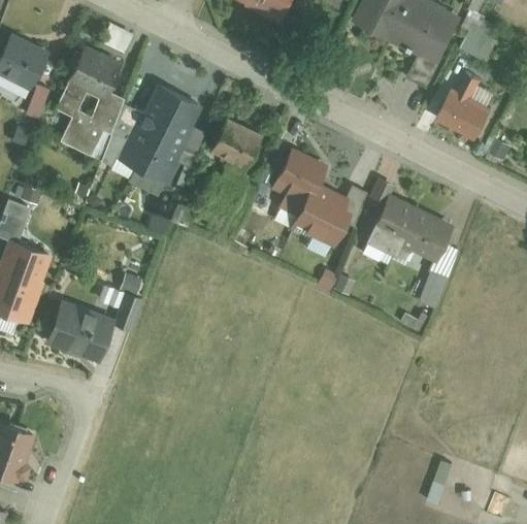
[(252,0),(285,17),(292,0),(252,0)]
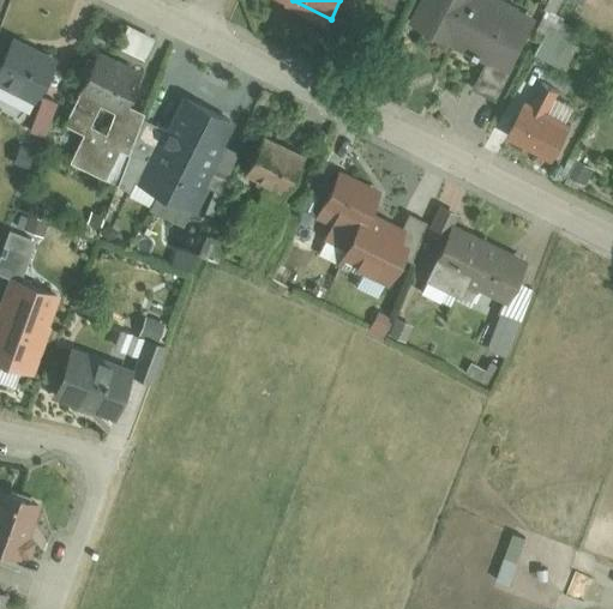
[(424,0),(413,22),(481,56),(509,68),(536,13),(510,0),(424,0)]
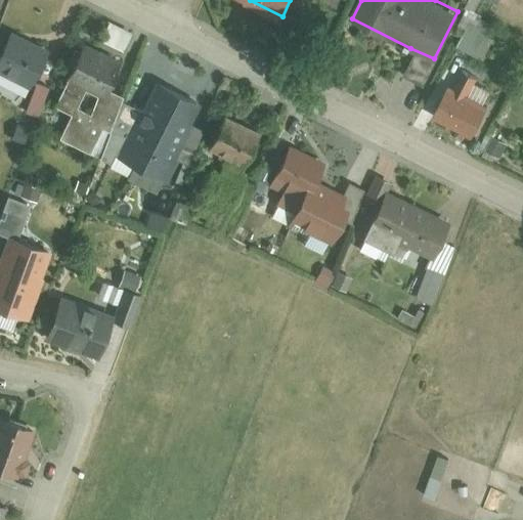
[(49,49),(5,33),(0,47),(0,72),(35,85),(25,113),(37,117),(48,87),(36,83),(49,49)]
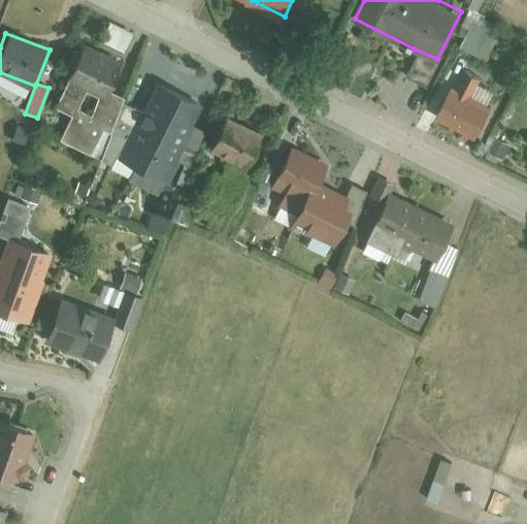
[(415,110),(437,59),(414,48),(391,99),(415,110)]
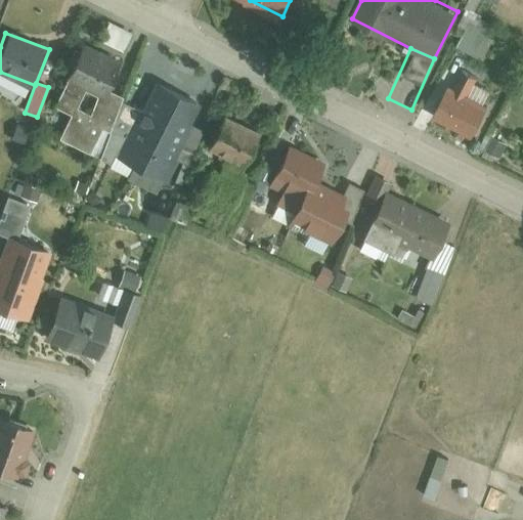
[(120,67),(81,50),(67,83),(106,99),(110,93),(120,67)]
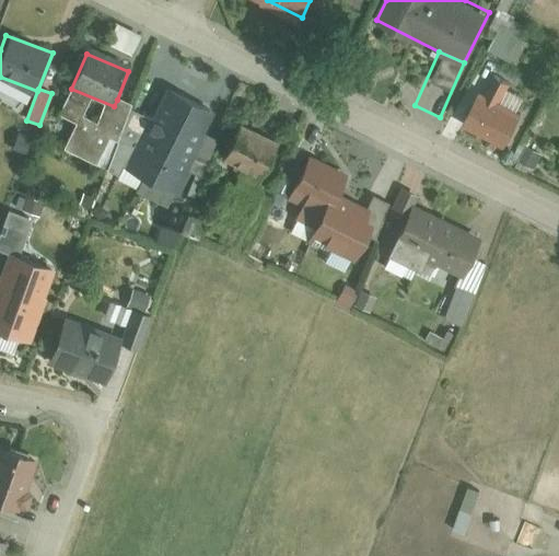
[(478,91),(461,127),(503,147),(520,113),(500,104),(510,82),(493,74),(485,94),(478,91)]
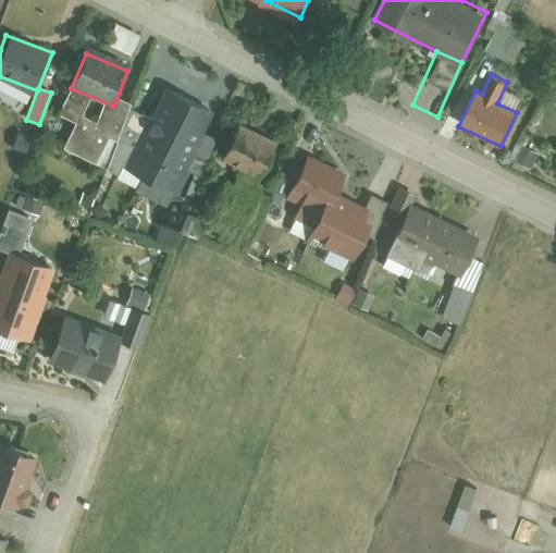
[(113,106),(71,88),(59,118),(74,124),(63,150),(96,164),(107,138),(114,142),(131,105),(116,99),(113,106)]
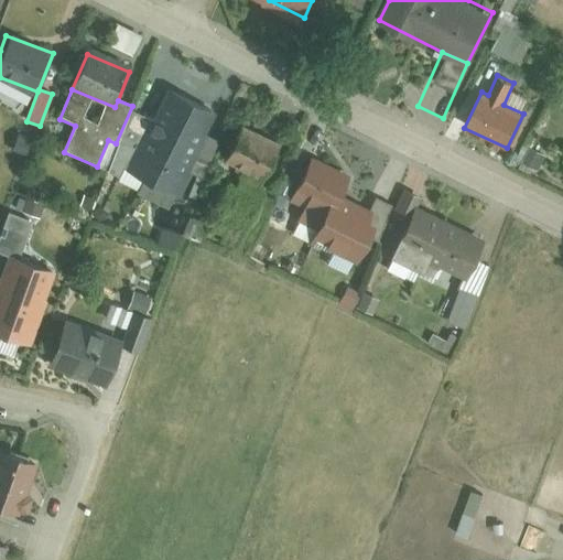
[(208,107),(171,89),(157,118),(144,111),(136,129),(139,131),(126,159),(147,169),(144,174),(176,190),(193,154),(186,151),(208,107)]
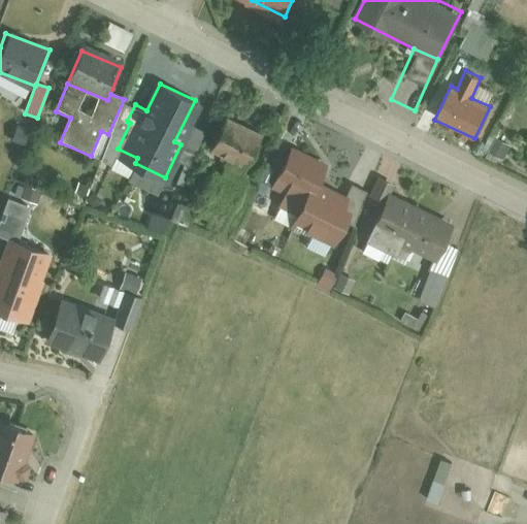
[(261,137),(224,123),(211,153),(249,168),(261,137)]
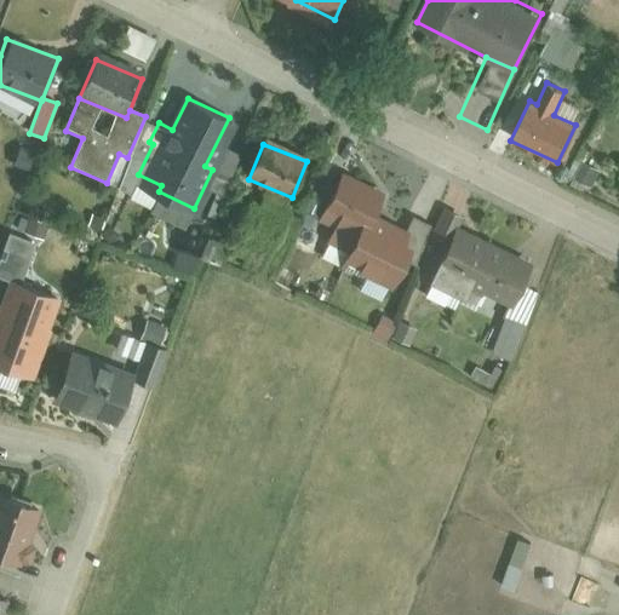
[(600,170),(583,162),(574,182),(591,189),(600,170)]
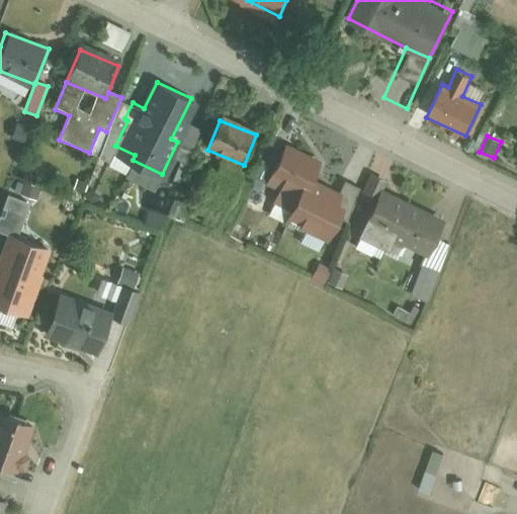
[(328,162),(286,144),(270,181),(284,187),(271,217),(334,243),(351,202),(317,188),(328,162)]
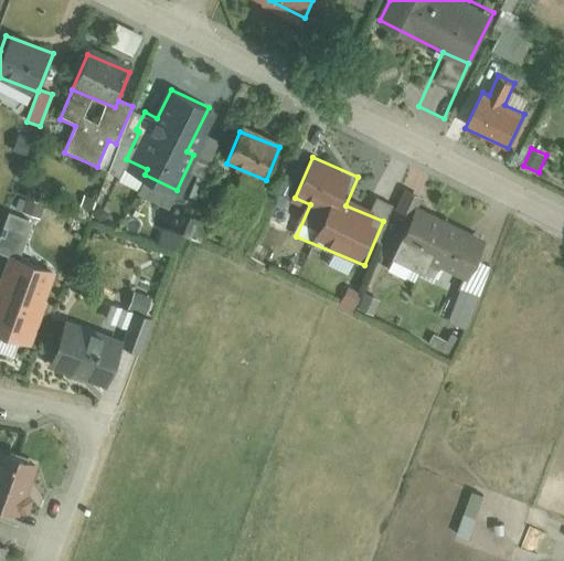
[(421,197),(404,189),(393,215),(410,223),(415,209),(421,197)]
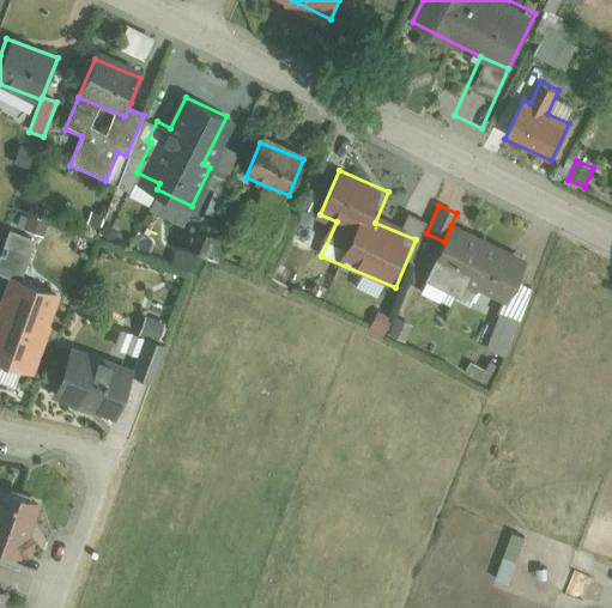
[(528,260),(450,226),(444,242),(420,296),(450,309),(459,287),(502,305),(483,348),(502,357),(531,290),(519,284),(528,260)]
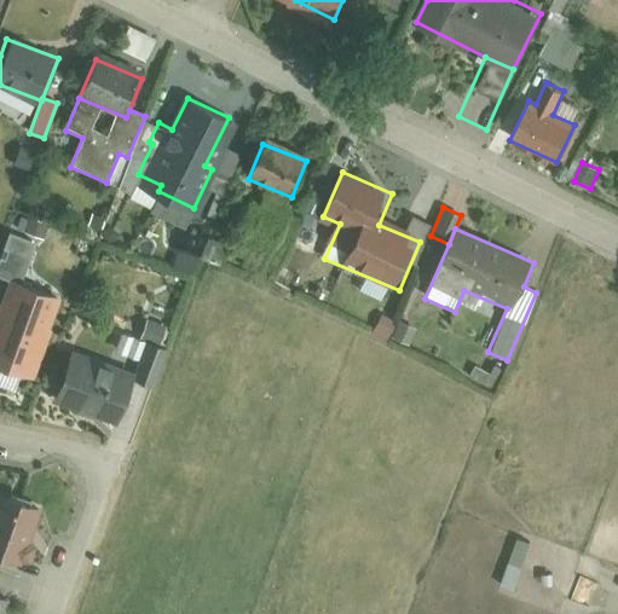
[(35,242),(5,231),(0,243),(0,276),(10,279),(21,283),(35,242)]
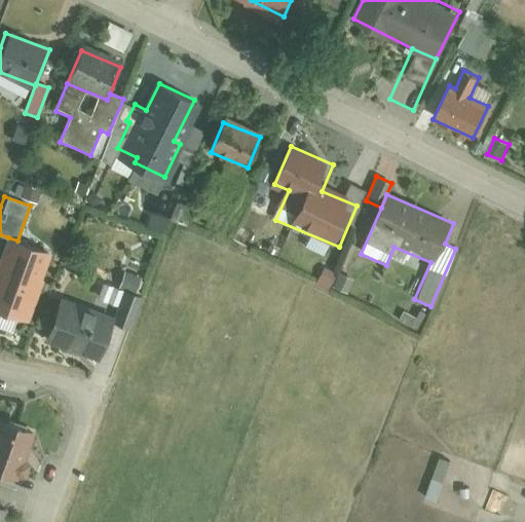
[(0,310),(31,322),(44,283),(41,282),(51,252),(17,240),(8,237),(0,263),(0,310)]
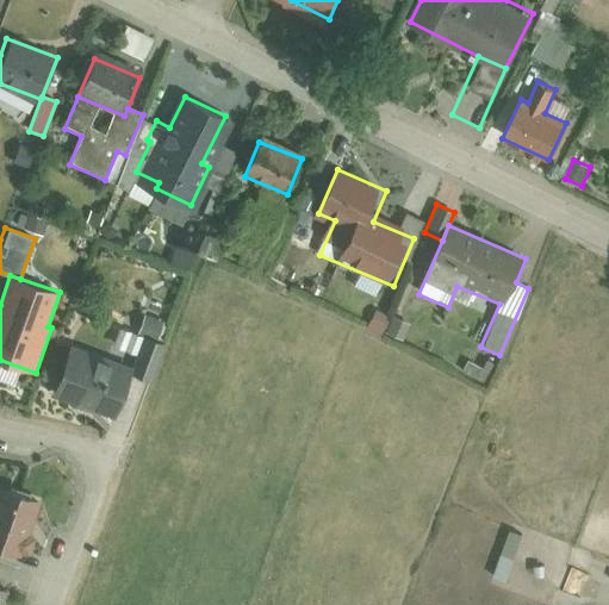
[(117,418),(130,376),(143,337),(118,329),(111,353),(69,340),(50,395),(117,418)]
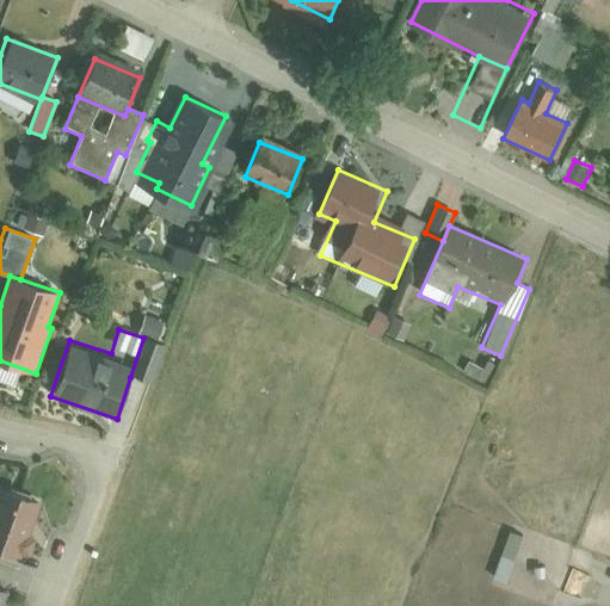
[(143,338),(130,377),(151,383),(164,338),(143,332),(143,338)]
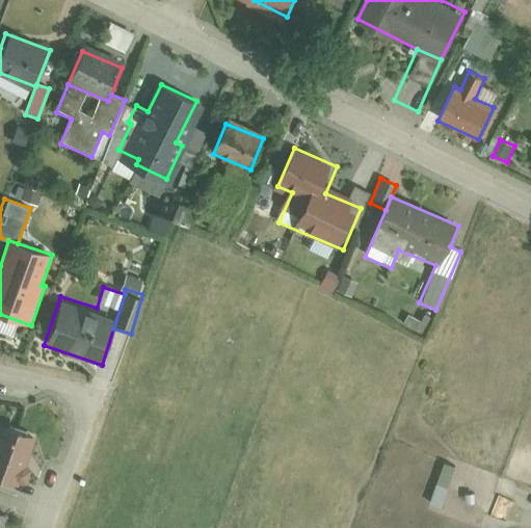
[(0,469),(24,478),(32,454),(27,452),(35,426),(0,414),(0,469)]
